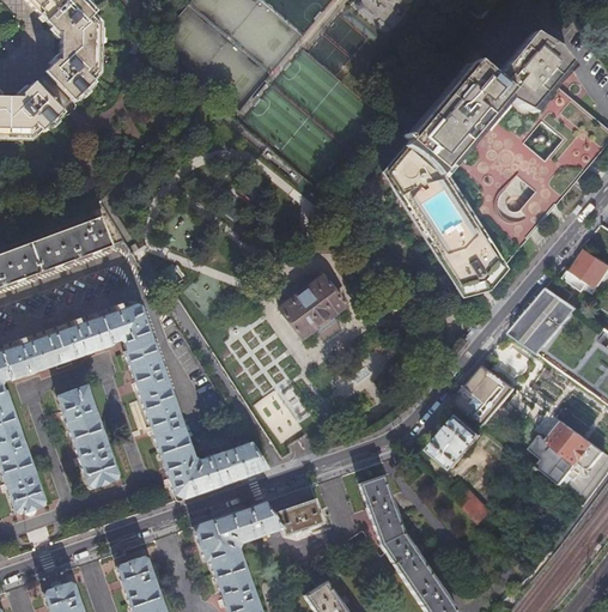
[(28,0),(40,13),(48,20),(59,32),(62,32),(62,60),(60,60),(48,72),(50,74),(73,98),(77,102),(98,83),(96,80),(104,72),(105,22),(97,13),(99,11),(89,0),(70,0),(68,1),(67,0),(28,0)]
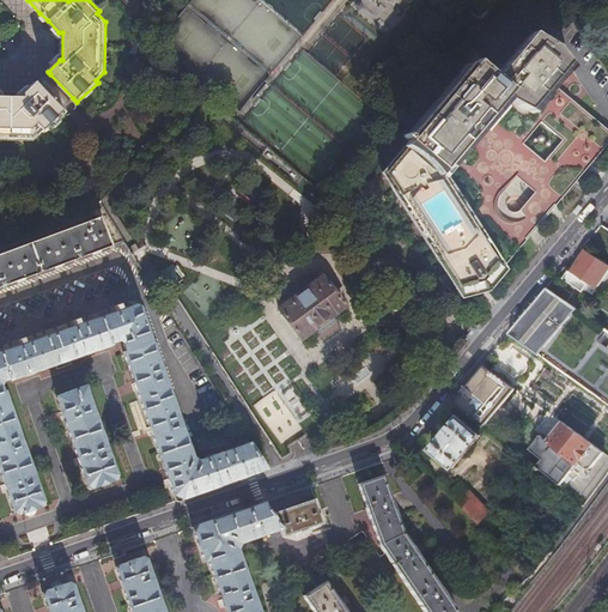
[(195,0),(162,41),(248,113),(308,42),(314,48),(353,0),(195,0)]
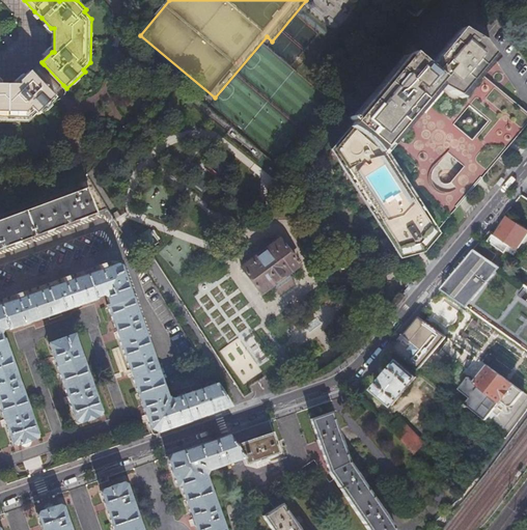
[(484,37),(465,27),(432,65),(415,52),(357,120),(361,123),(339,149),(404,253),(437,232),(479,180),(526,124),(526,102),(480,70),(495,52),(484,37)]
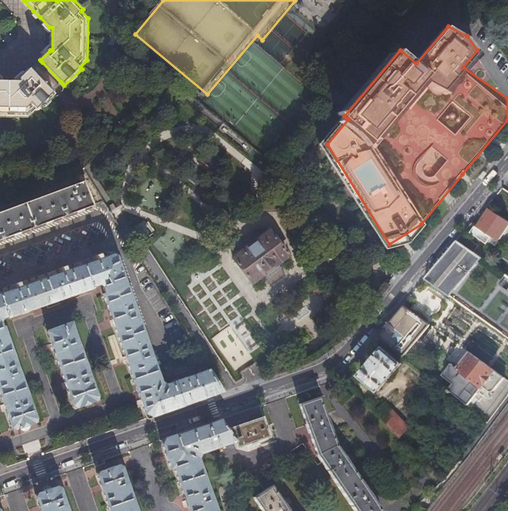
[(38,67),(33,71),(52,91),(61,82),(42,62),(38,67)]
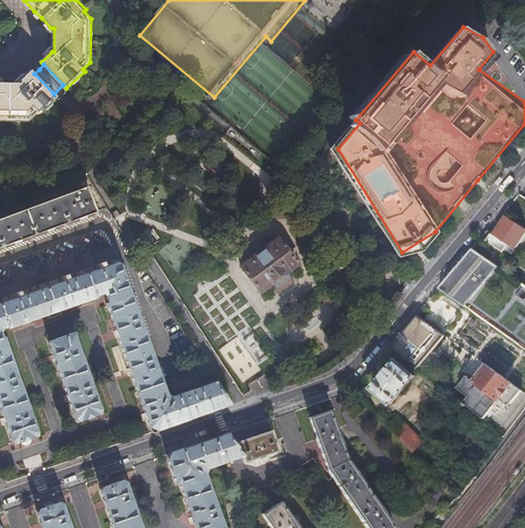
[(0,119),(29,120),(35,113),(37,115),(57,97),(54,94),(34,73),(32,70),(22,81),(21,84),(0,83),(0,119)]
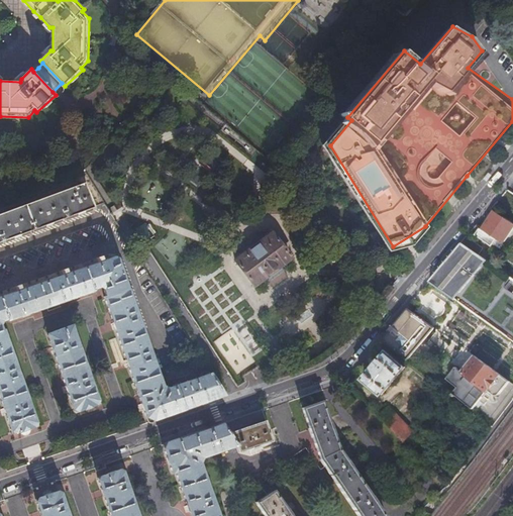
[(0,214),(0,240),(95,207),(87,183),(10,211),(0,214)]
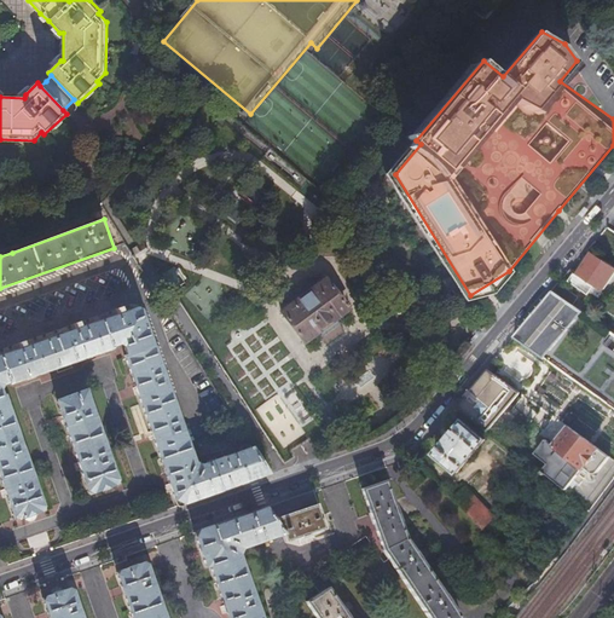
[(371,232),(353,219),(348,224),(366,238),(371,232)]
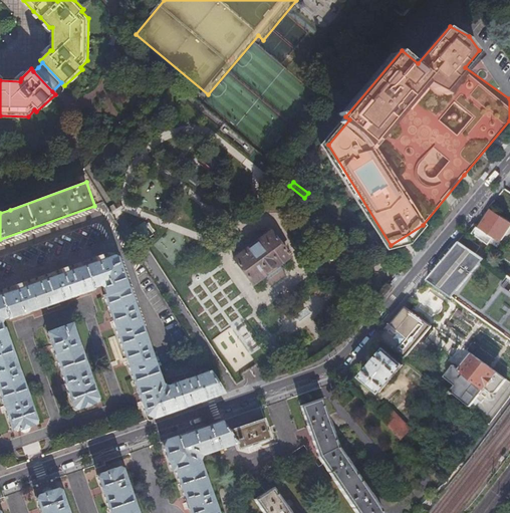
[(483,226),(497,235),(504,240),(509,243),(509,219),(508,218),(508,217),(495,208),(489,217),(483,226)]
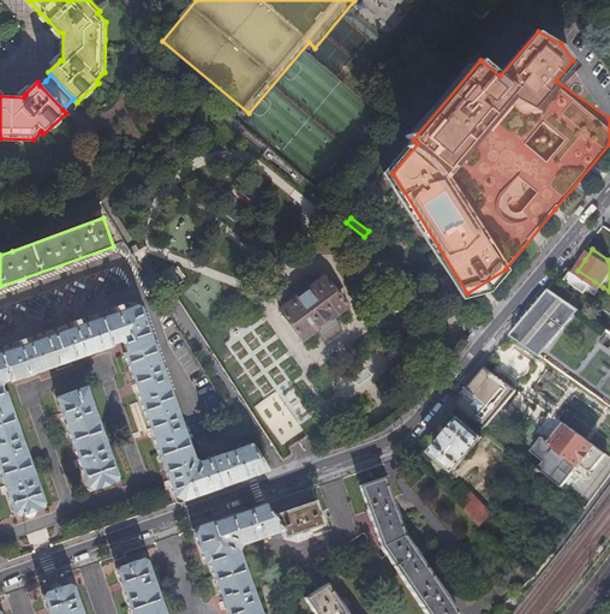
[(570,266),(564,274),(588,290),(594,281),(578,270),(570,266)]
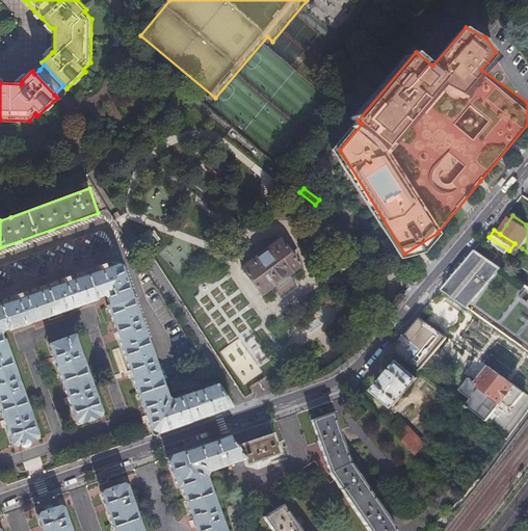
[(254,262),(245,267),(265,293),(275,286),(283,295),(291,289),(299,283),(292,273),(302,265),(284,239),(275,245),(254,262)]
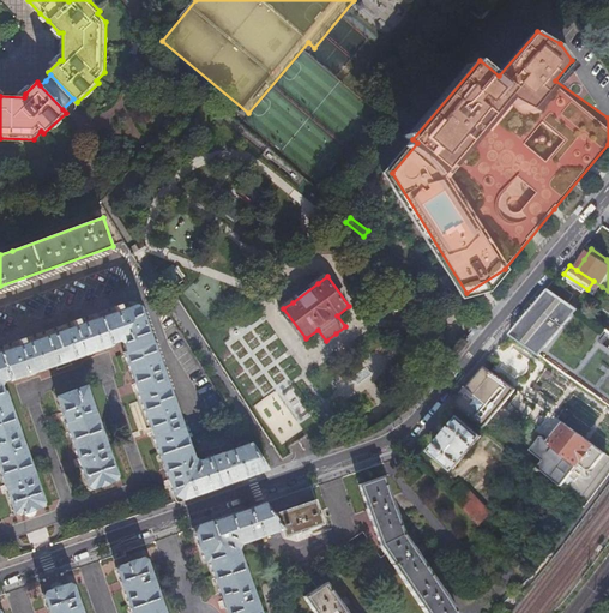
[(293,302),(318,283),(312,276),(300,286),(287,295),(293,302)]
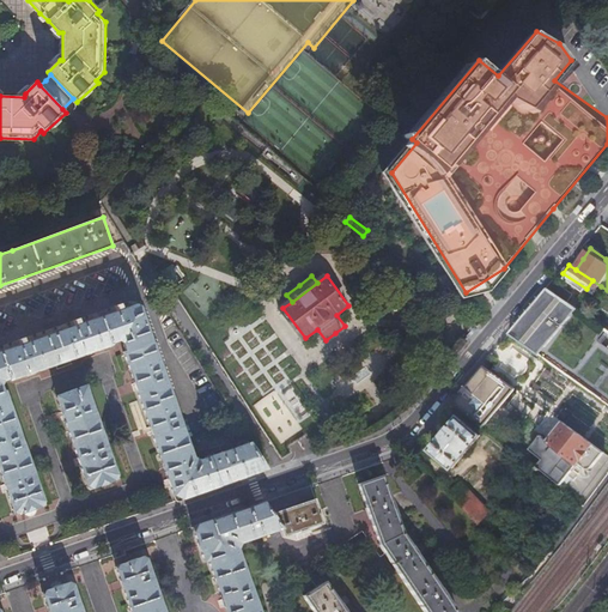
[(558,279),(551,286),(571,301),(577,292),(558,279)]
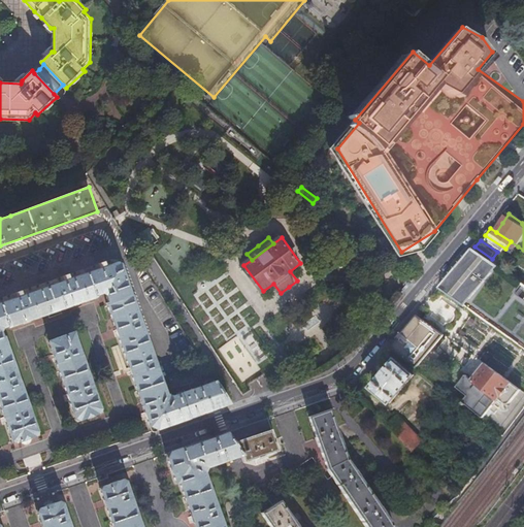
[(445,283),(443,286),(468,304),(501,265),(492,259),(475,246),(445,283)]
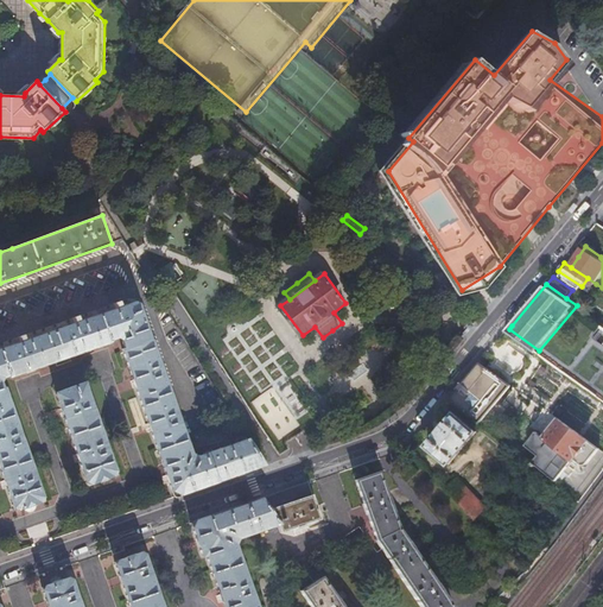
[(0,454),(19,509),(20,509),(29,506),(30,509),(32,510),(38,507),(39,505),(38,503),(46,500),(48,498),(7,386),(5,386),(2,379),(5,375),(12,374),(12,377),(113,341),(113,339),(121,336),(125,337),(128,346),(126,347),(178,495),(267,465),(253,442),(245,428),(236,434),(240,443),(201,456),(195,453),(143,305),(138,302),(128,304),(127,299),(119,302),(121,308),(78,322),(77,316),(69,320),(70,324),(24,341),(23,335),(14,337),(16,343),(0,348),(0,454)]
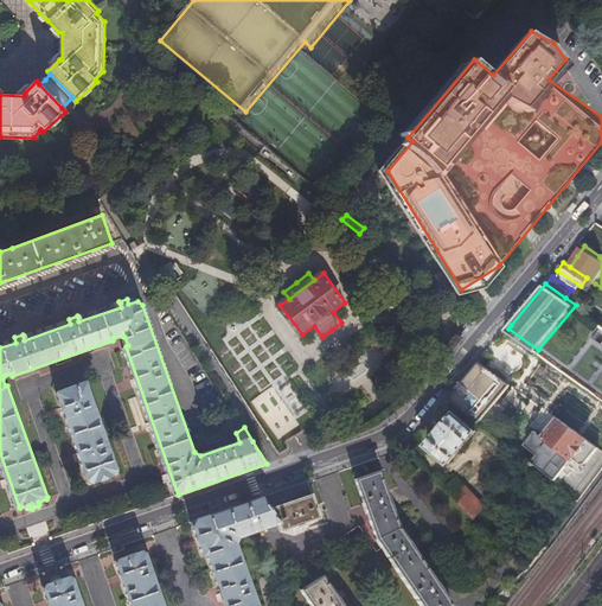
[(453,397),(482,421),(516,384),(485,363),(485,364),(486,364),(484,367),(482,365),(482,367),(482,368),(481,369),(480,369),(480,370),(479,372),(478,371),(478,372),(478,374),(476,375),(475,375),(474,376),(475,376),(474,378),(473,377),(472,378),(473,378),(471,382),(469,383),(468,382),(465,381),(459,387),(460,388),(453,397)]
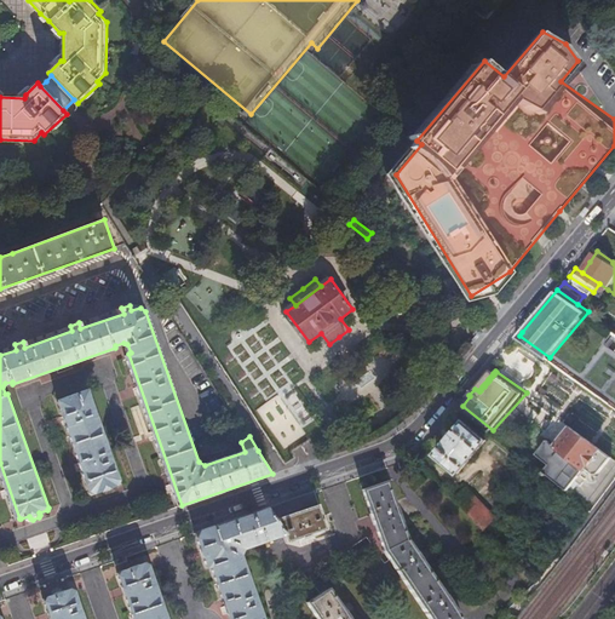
[(90,391),(88,390),(62,399),(62,401),(93,492),(96,493),(121,483),(121,481),(90,391)]
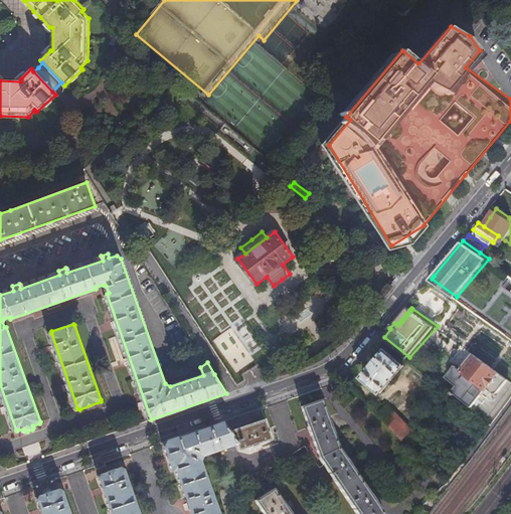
[(407,364),(389,349),(378,362),(365,377),(383,392),(407,364)]
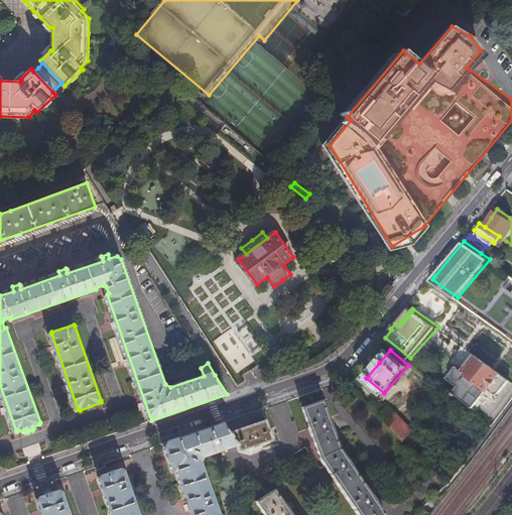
[(458,391),(477,406),(483,399),(488,402),(495,393),(495,394),(502,393),(511,380),(511,378),(478,355),(466,370),(460,365),(453,375),(464,383),(458,391)]
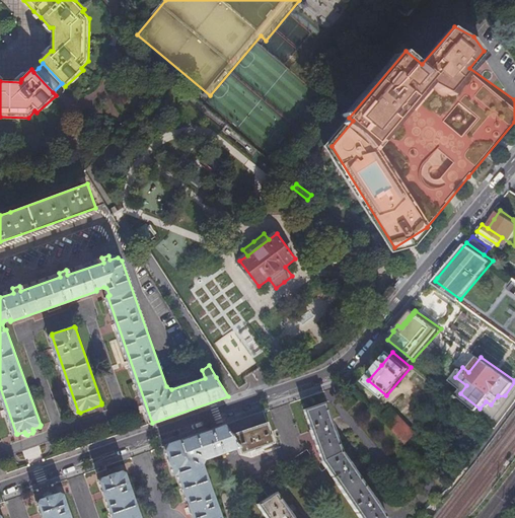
[(344,400),(352,409),(360,400),(353,392),(344,400)]
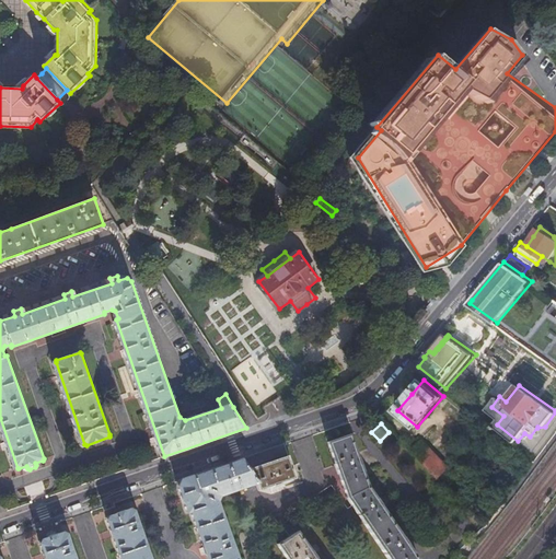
[(332,440),(338,462),(342,472),(345,482),(349,496),(354,503),(391,558),(419,558),(409,543),(412,542),(407,535),(405,536),(383,503),(385,501),(381,495),(379,497),(369,482),(363,463),(366,463),(363,454),(360,455),(354,432),(332,440)]
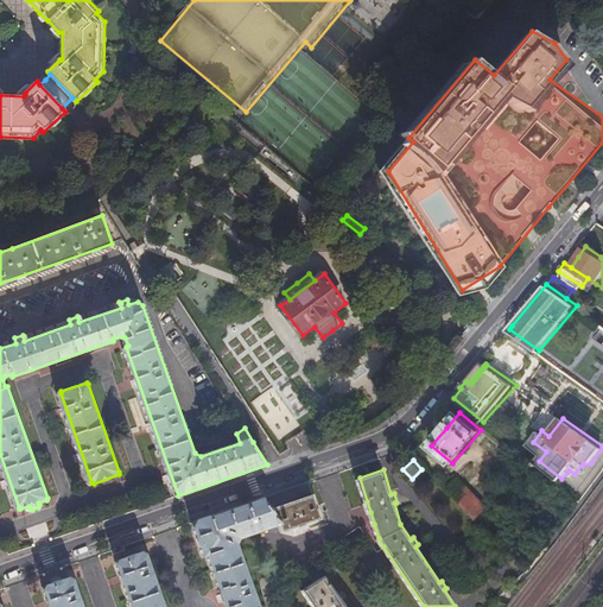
[(450,487),(481,518),(492,506),(462,476),(450,487)]
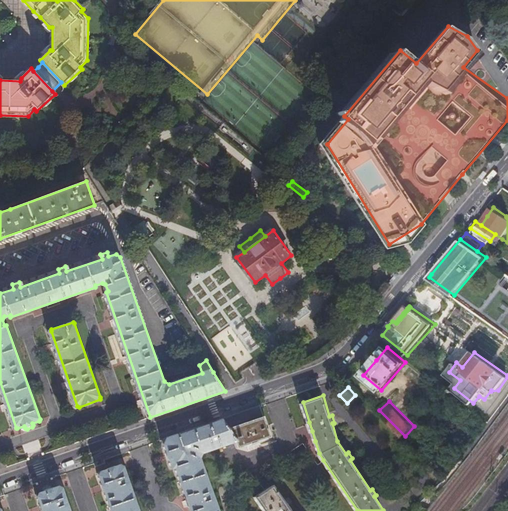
[(224,418),(164,438),(174,467),(177,466),(193,510),(219,510),(200,456),(202,452),(237,440),(239,447),(250,443),(251,445),(262,441),(262,439),(273,435),(262,404),(224,418)]
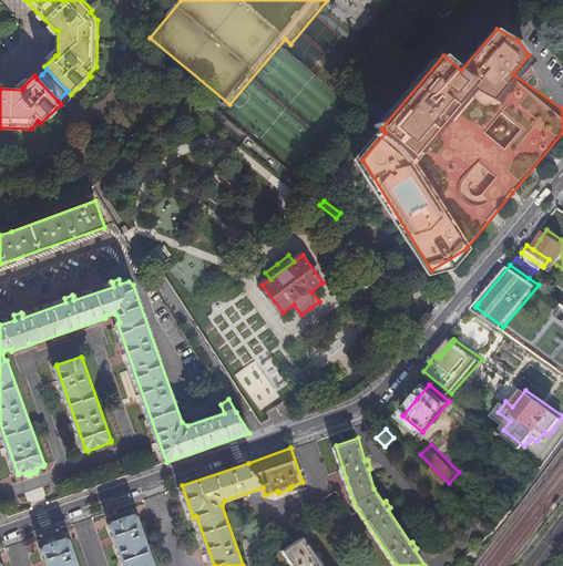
[(0,508),(0,520),(10,516),(6,506),(0,508)]
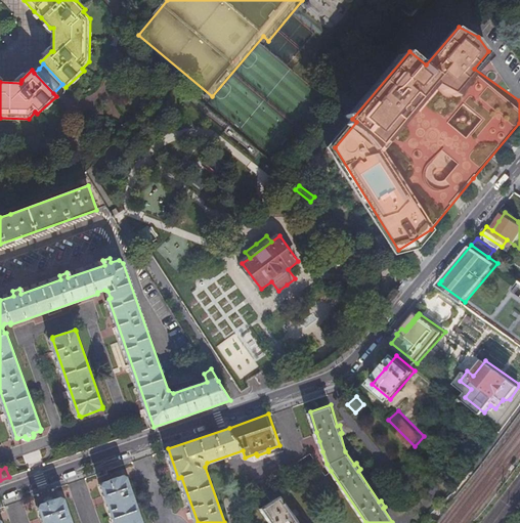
[(143,522),(127,475),(126,475),(103,483),(102,484),(116,522),(143,522)]
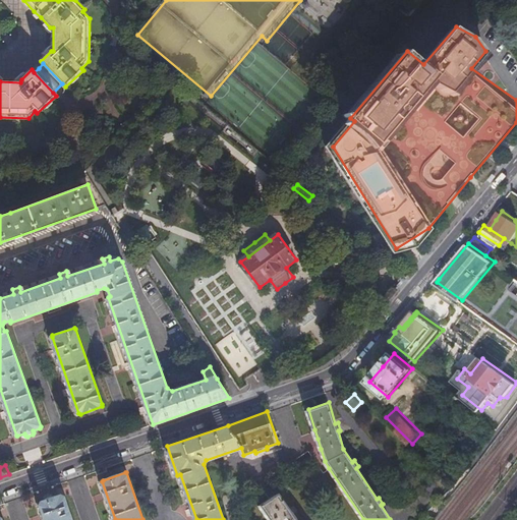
[(72,519),(63,495),(62,494),(55,496),(54,494),(52,493),(48,495),(47,497),(48,499),(40,502),(40,503),(46,519),(72,519)]
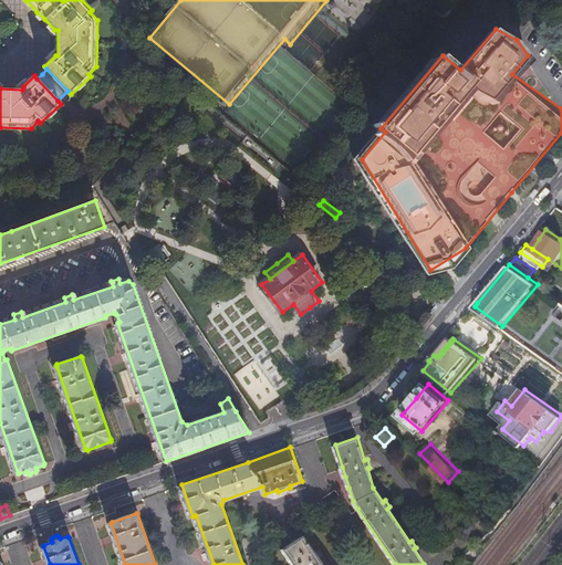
[(304,535),(301,537),(293,542),(284,548),(294,564),(323,564),(322,564),(324,562),(320,555),(318,556),(304,535)]
